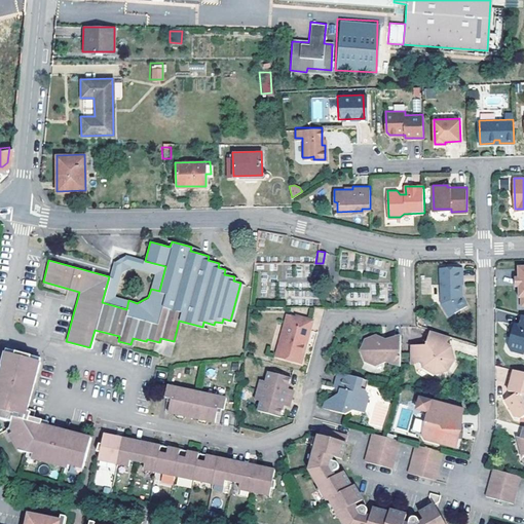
[(129,265),(155,271),(151,289),(159,291),(165,266),(145,261),(124,255),(113,262),(109,276),(102,302),(126,309),(128,300),(113,296),(120,271),(129,265)]
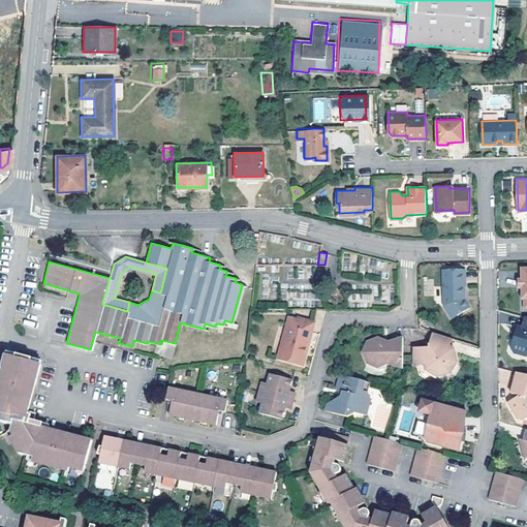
[(526,305),(526,267),(520,268),(520,278),(517,278),(517,286),(520,287),(521,298),(522,298),(526,298),(526,305)]
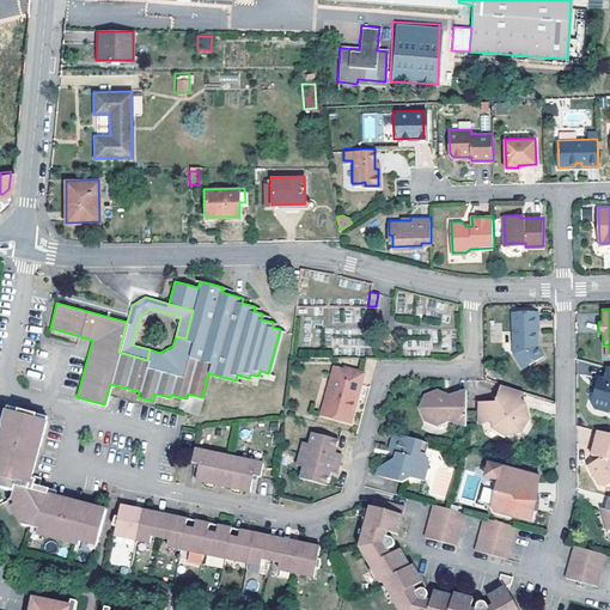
[(535,340),(537,340),(537,330),(538,330),(537,311),(512,311),(512,351),(522,366),(543,354),(537,345),(535,346),(535,340)]
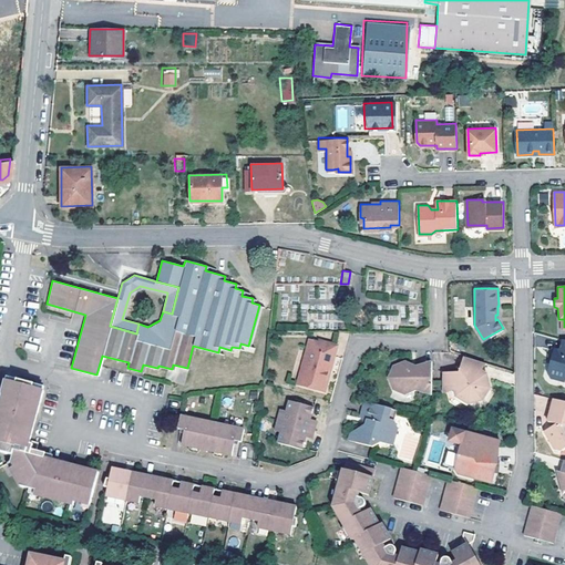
[(329,369),(337,342),(319,338),(318,340),(309,338),(296,380),(324,388),(329,369)]
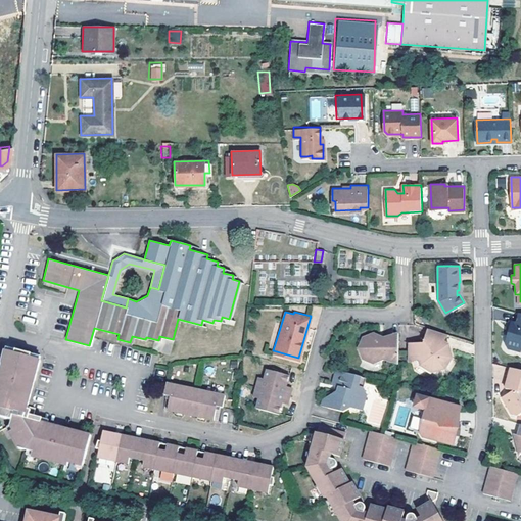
[(520,314),(518,313),(515,322),(513,322),(513,324),(511,332),(508,332),(504,344),(507,348),(519,352),(520,347),(520,346),(520,314)]
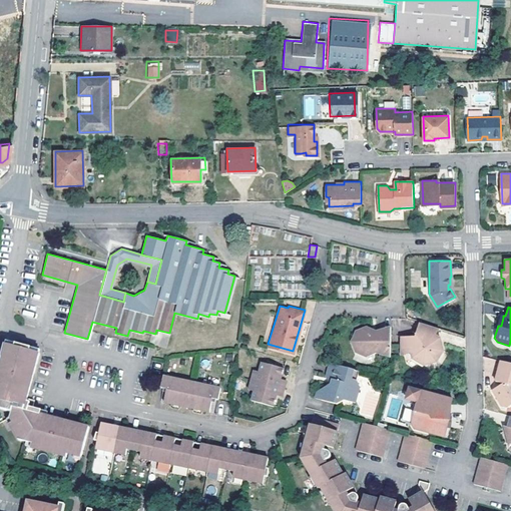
[(433,333),(437,327),(419,321),(415,333),(417,334),(400,336),(401,353),(411,351),(412,357),(426,363),(438,359),(444,349),(438,336),(433,333)]
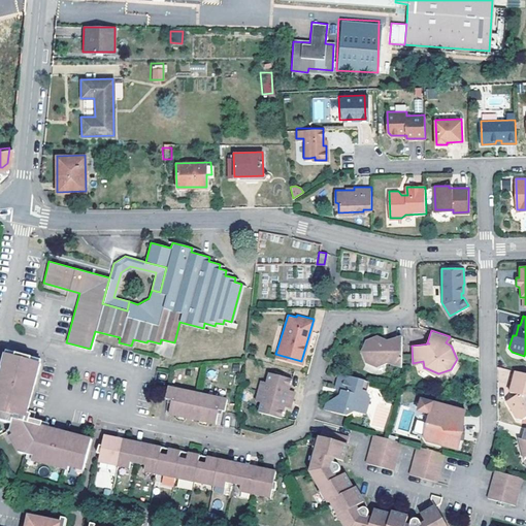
[(386,362),(401,366),(402,335),(388,338),(377,334),(366,337),(361,349),(365,361),(375,365),(386,362)]
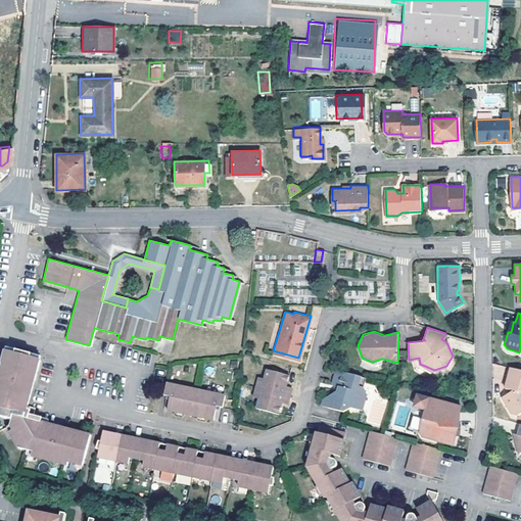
[(32,453),(66,462),(67,459),(81,463),(90,432),(56,423),(47,420),(40,419),(41,415),(34,413),(29,412),(31,407),(28,406),(29,403),(35,378),(34,375),(36,375),(40,358),(31,356),(31,352),(16,348),(15,351),(6,348),(0,370),(0,415),(11,419),(10,423),(13,428),(9,430),(18,445),(27,447),(33,450),(32,453)]
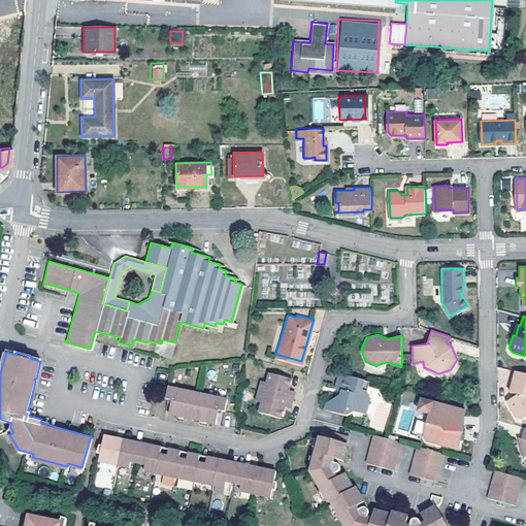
[(497,365),(493,384),(506,387),(511,368),(497,365)]
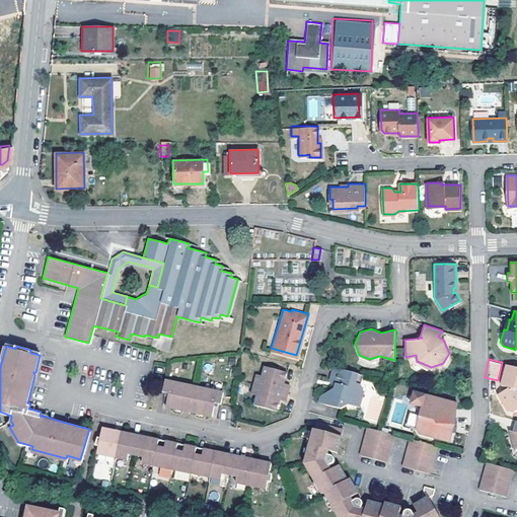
[(516,367),(506,364),(501,385),(505,386),(509,387),(508,391),(505,390),(498,394),(508,411),(512,412),(516,409),(516,367)]
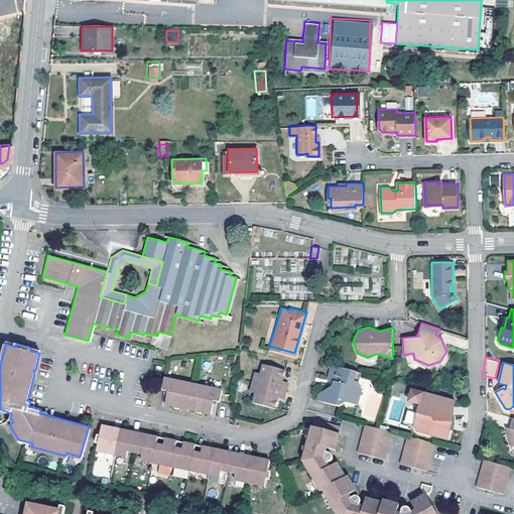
[(261,373),(256,392),(254,401),(276,407),(278,399),(275,398),(276,395),(279,396),(284,397),(286,390),(288,382),(282,381),(280,380),(280,377),(283,377),(285,369),(264,363),(261,373)]
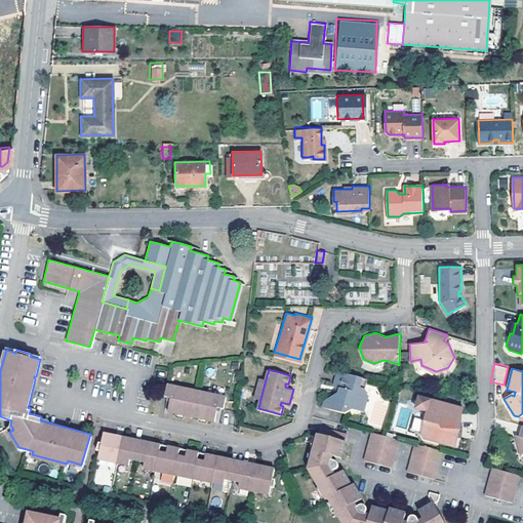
[(339,393),(334,396),(326,401),(329,407),(344,411),(351,406),(362,408),(366,392),(364,388),(366,377),(336,369),(333,381),(335,386),(337,386),(340,387),(339,393)]
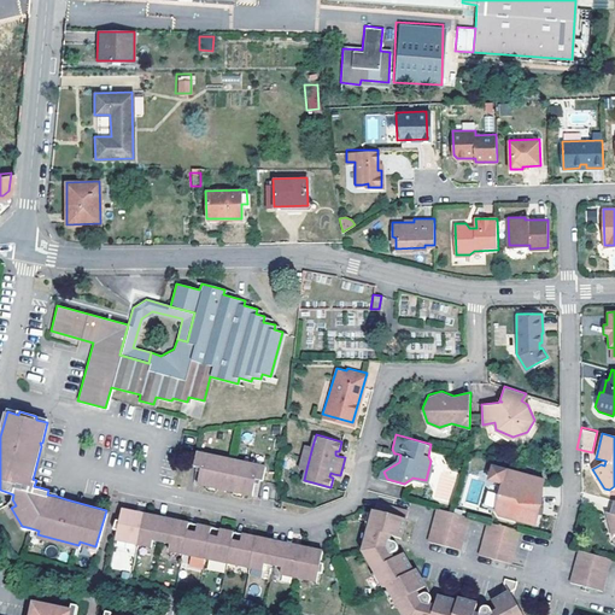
[(306,469),(312,446),(306,445),(300,468),(306,469)]
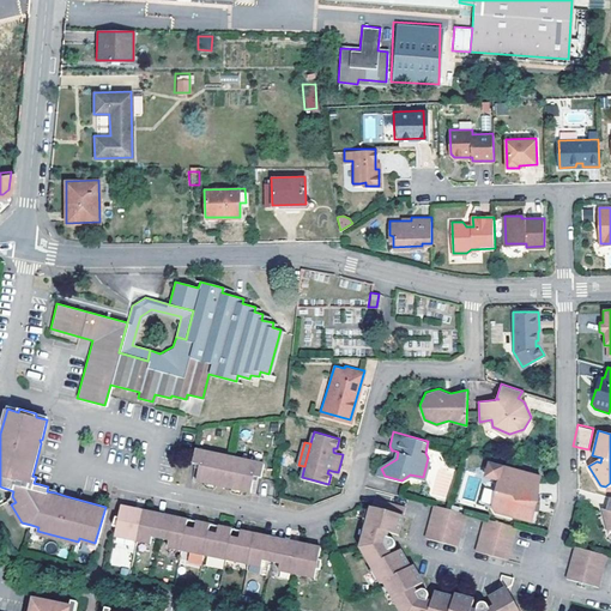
[(215,482),(230,485),(241,488),(249,490),(254,475),(260,476),(262,461),(194,446),(192,461),(199,463),(195,478),(204,479),(215,482)]
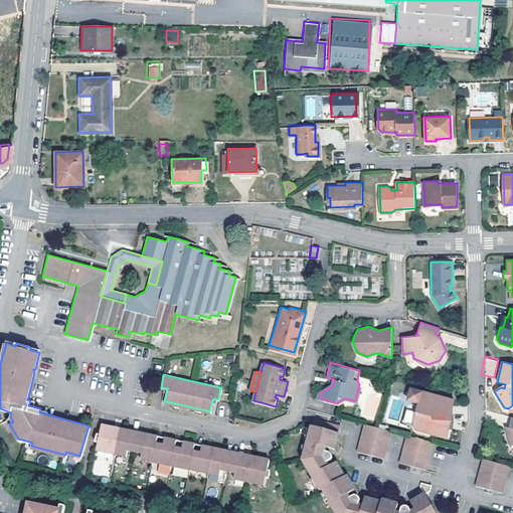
[(456,400),(413,386),(410,397),(421,401),(414,423),(416,428),(447,438),(451,424),(451,421),(453,421),(454,408),(456,400)]
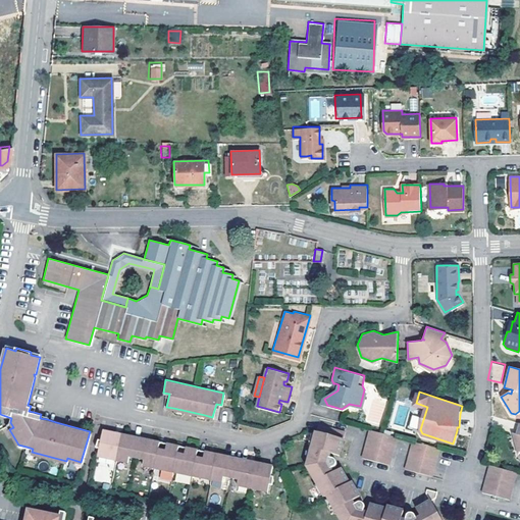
[(34,412),(36,404),(29,402),(28,405),(31,406),(29,411),(34,412)]
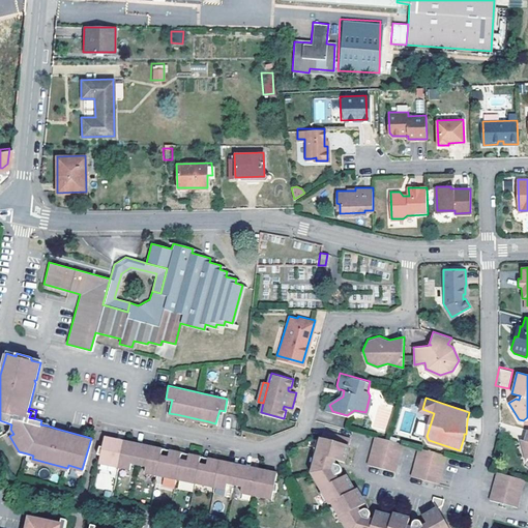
[(348,438),(321,430),(318,439),(315,450),(312,462),(313,464),(314,477),(314,478),(320,489),(325,499),(327,502),(329,501),(331,505),(336,515),(343,526),(345,527),(346,527),(446,527),(436,508),(419,516),(423,523),(420,524),(419,522),(417,520),(415,520),(412,520),(411,520),(410,522),(408,526),(404,526),(406,517),(390,512),(389,515),(381,511),(373,509),(370,518),(365,517),(367,515),(367,511),(367,510),(365,508),(364,507),(361,507),(359,508),(356,509),(355,506),(362,501),(354,486),(352,487),(343,472),(335,476),(333,473),(338,470),(339,469),(340,467),(339,465),(338,463),(332,461),(333,457),(342,460),(348,438)]
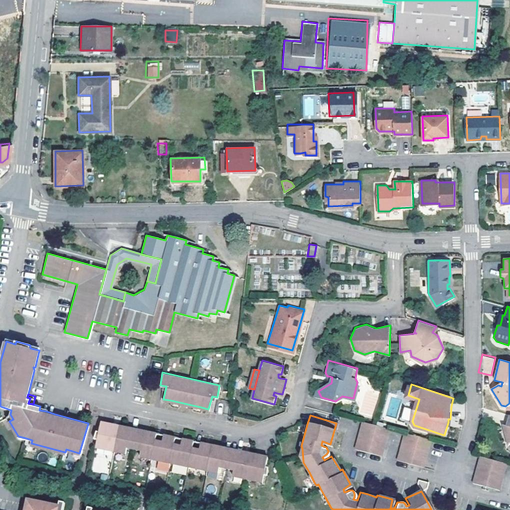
[(95,445),(124,451),(126,445),(141,449),(140,455),(218,471),(219,465),(234,469),(233,474),(261,480),(263,473),(265,465),(267,455),(257,453),(237,449),(221,445),(203,441),(200,440),(199,447),(192,445),(193,439),(186,438),(182,437),(181,443),(173,441),(174,435),(168,434),(163,433),(162,439),(154,437),(156,431),(147,429),(127,425),(110,421),(101,419),(98,429),(97,437),(95,445)]
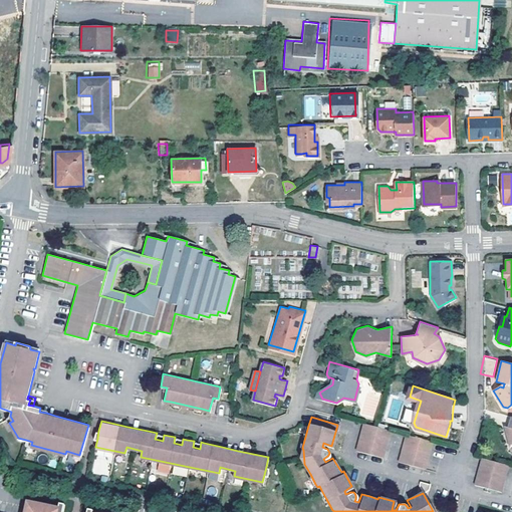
[(389,429),(362,422),(354,449),(364,452),(381,457),(389,429)]
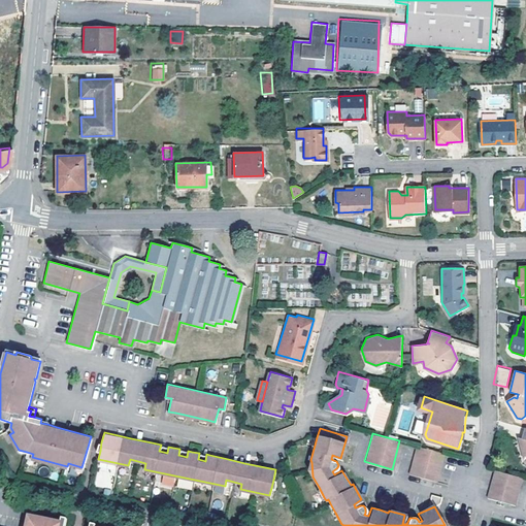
[(420,478),(435,482),(444,453),(415,445),(407,473),(420,478)]
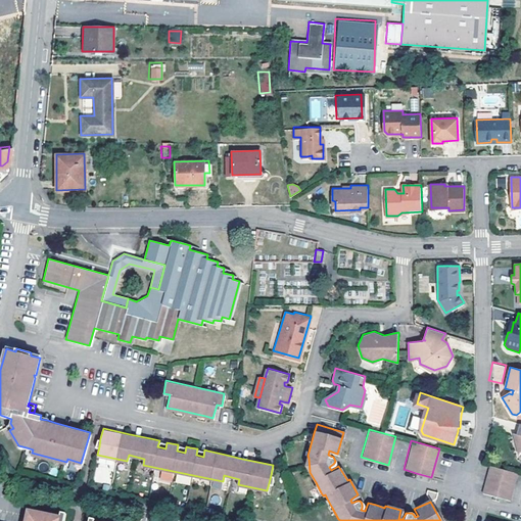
[(488,465),(481,492),(508,500),(516,472),(488,465)]
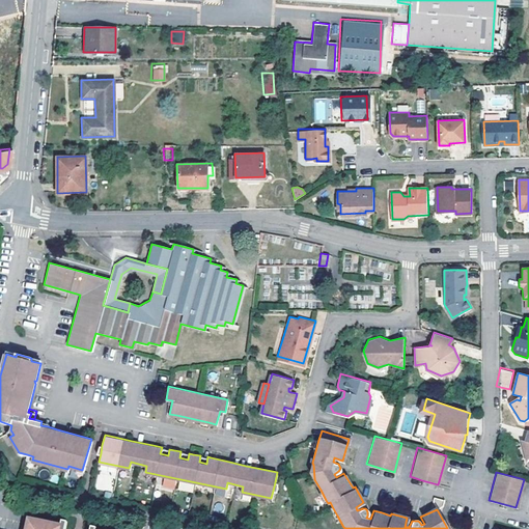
[(317,492),(323,502),(326,500),(321,490),(317,492)]
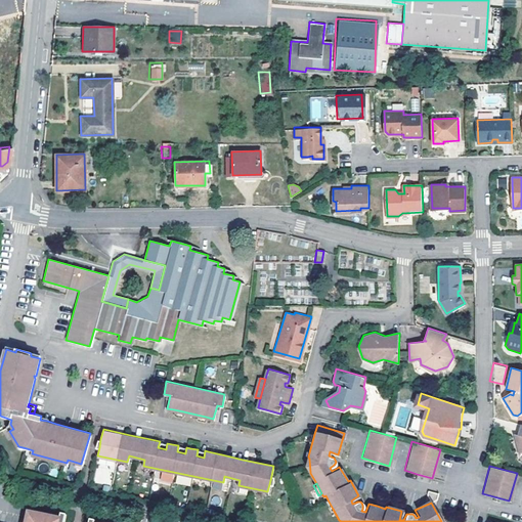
[(434,492),(426,490),(425,494),(431,503),(435,499),(436,496),(437,493),(434,492)]
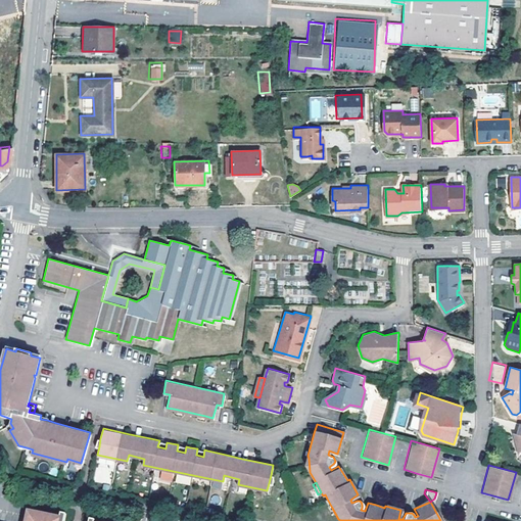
[(327,499),(324,500),(329,509),(332,508),(327,499)]
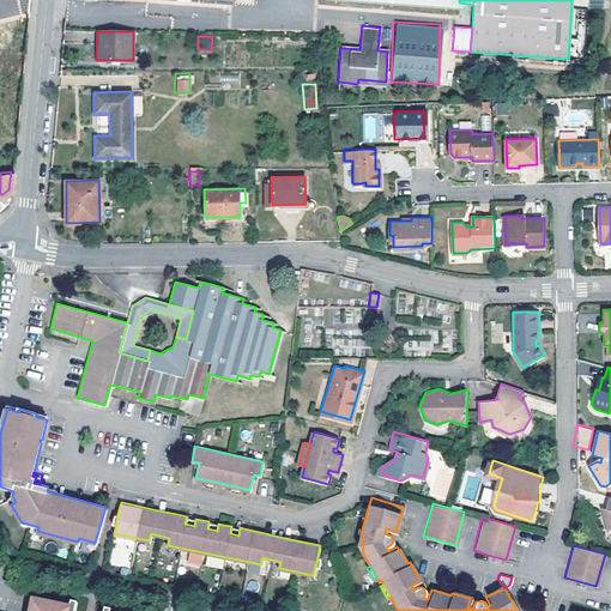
[(65,610),(66,606),(31,599),(29,610),(65,610)]
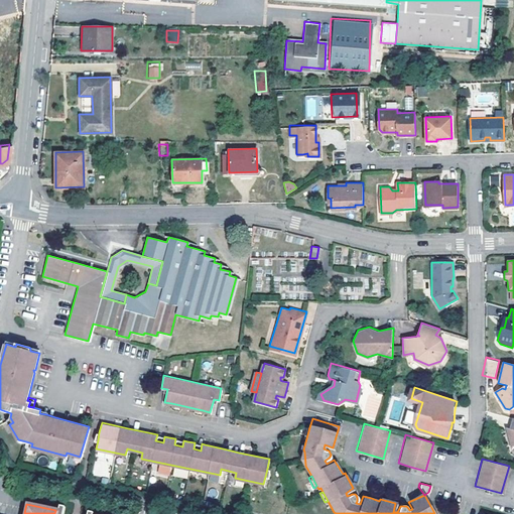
All buildings are outlined.
